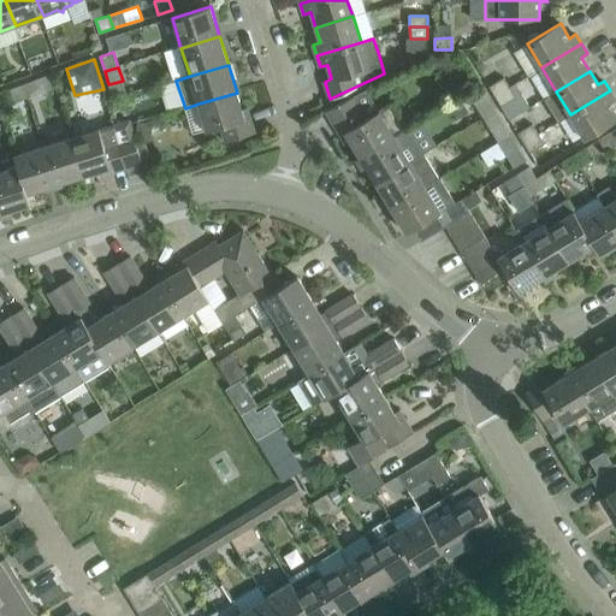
[(496,96),(510,88),(504,78),(490,87),(496,96)]
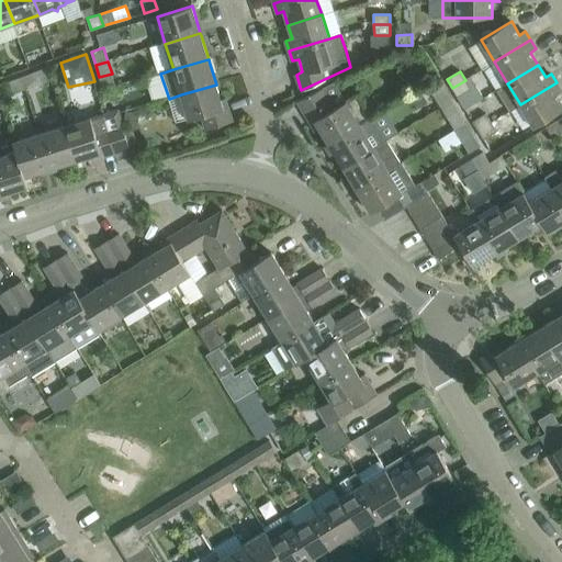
[(34,72),(22,77),(24,80),(27,88),(38,83),(34,72)]
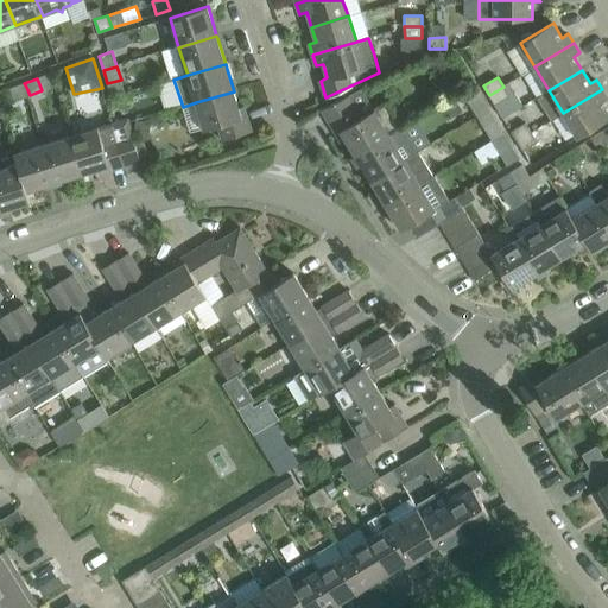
[(14,101),(29,95),(24,83),(10,88),(14,101)]
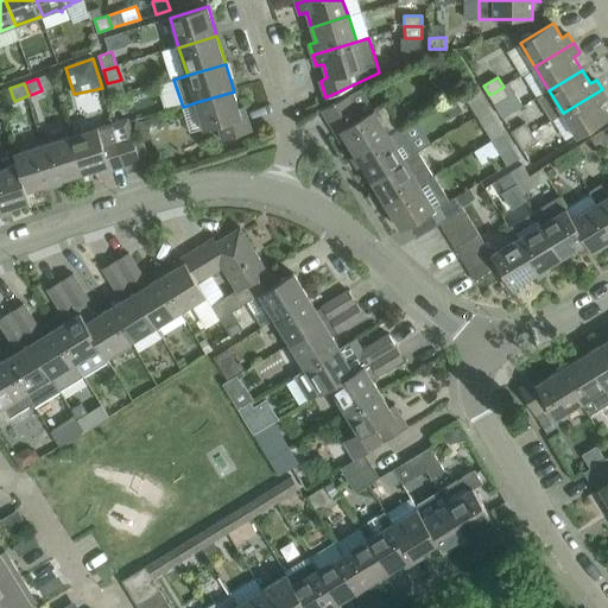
[(474,83),(461,90),(476,115),(488,108),(474,83)]
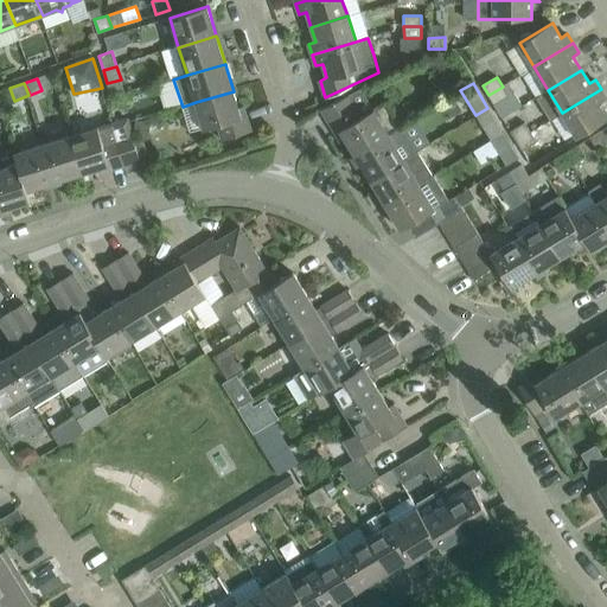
[(503,87),(489,95),(502,117),(522,106),(515,93),(509,96),(503,87)]
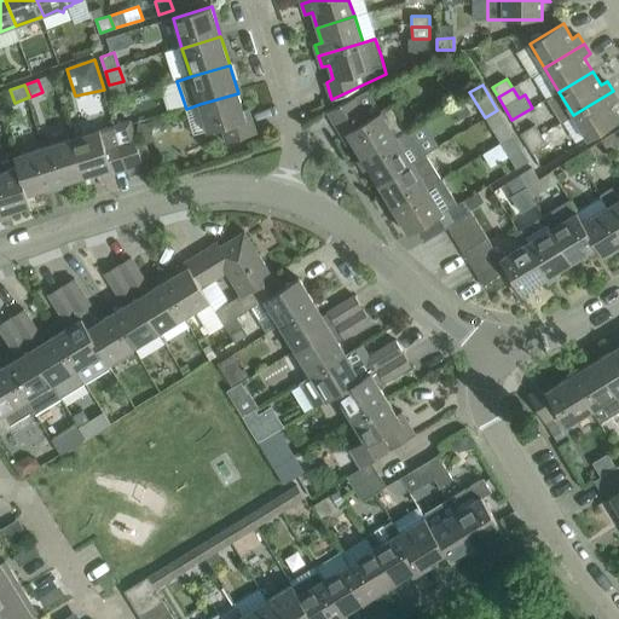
[(353,142),(363,158),(409,129),(394,104),(382,111),(369,91),(357,97),(327,111),(347,145),(353,142)]
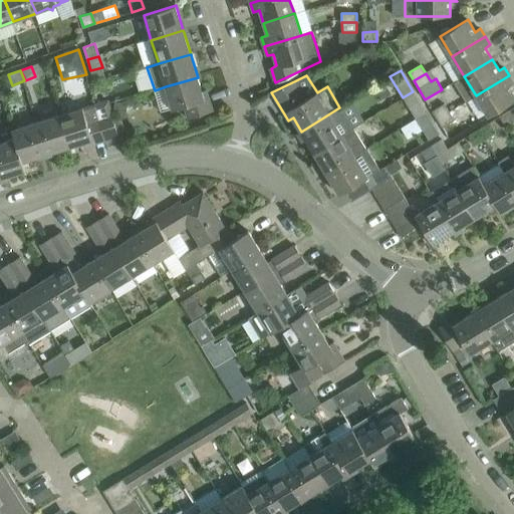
[(489,116),(513,99),(513,95),(509,87),(513,83),(509,75),(476,95),(489,116)]
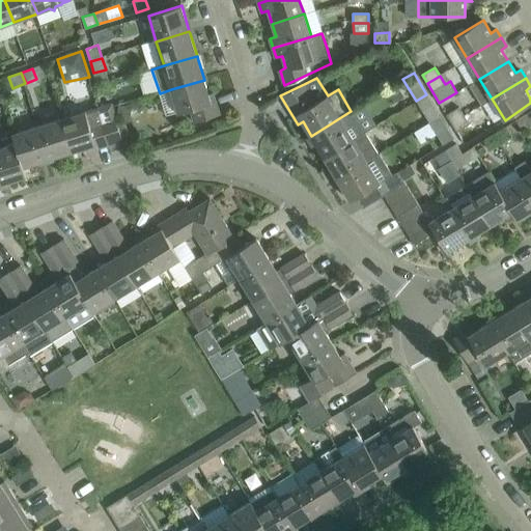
[(208,94),(207,88),(204,80),(171,89),(178,113),(191,109),(194,122),(220,114),(214,92),(208,94)]
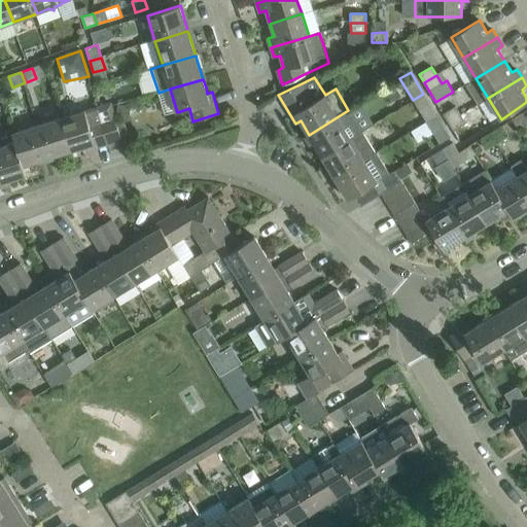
[(423,94),(413,100),(420,111),(430,105),(423,94)]
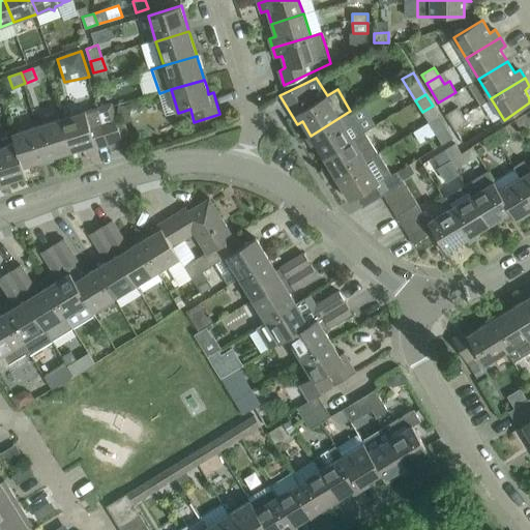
[(123,141),(118,124),(112,104),(98,108),(110,145),(123,141)]
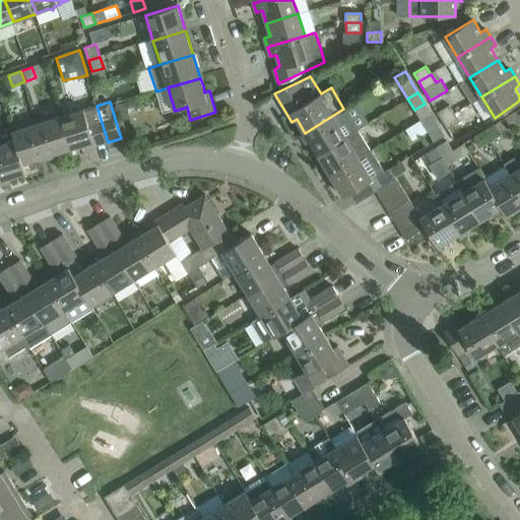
[(129,106),(117,104),(116,111),(118,112),(117,116),(127,118),(129,106)]
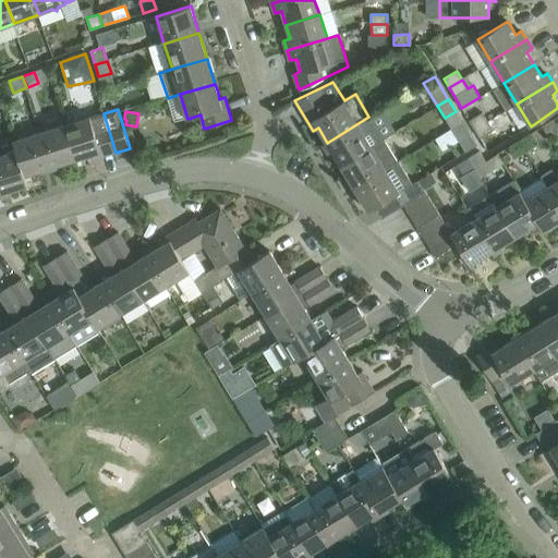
[(474,130),(488,122),(483,112),(469,121),(474,130)]
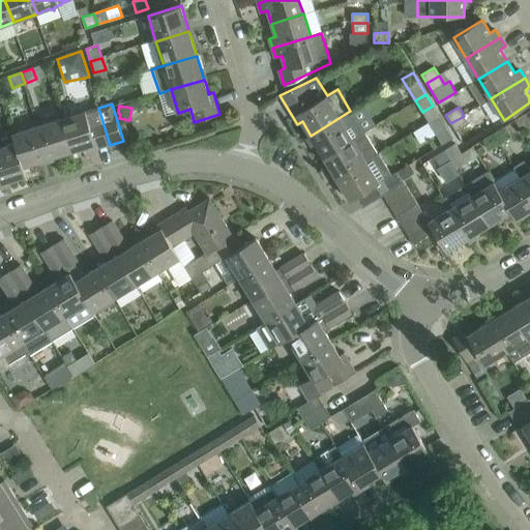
[(98,108),(62,119),(72,151),(96,144),(97,149),(110,145),(98,108)]
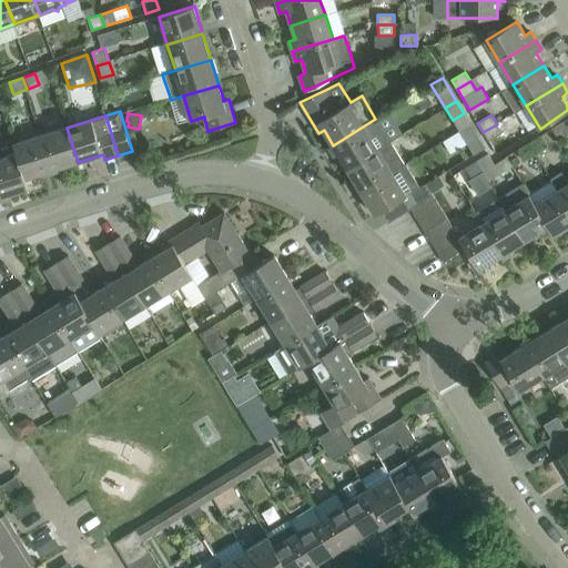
[(375,119),(333,145),(346,168),(378,149),(373,138),(383,131),(375,119)]
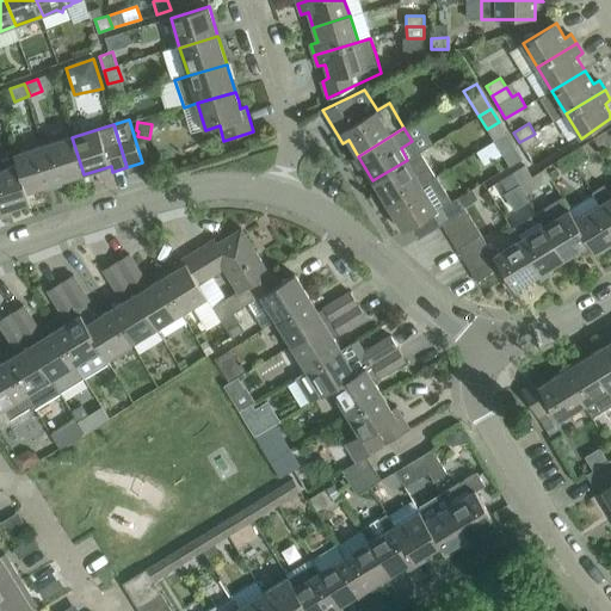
[(594,139),(602,149),(610,144),(603,133),(594,139)]
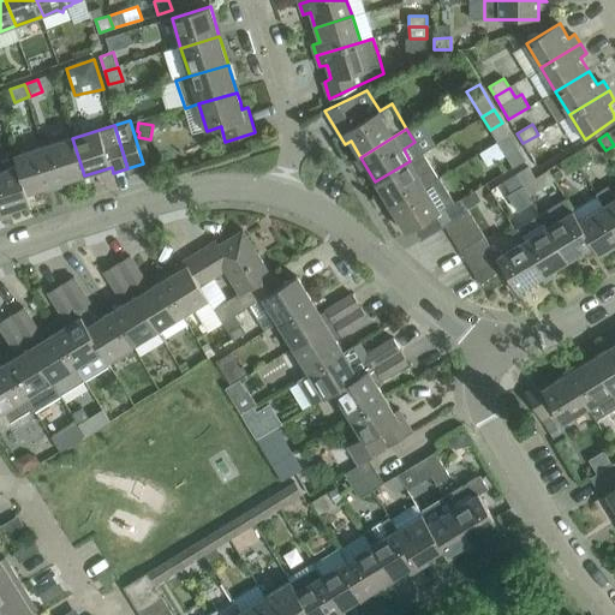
[(509,135),(497,142),(513,167),(525,160),(509,135)]
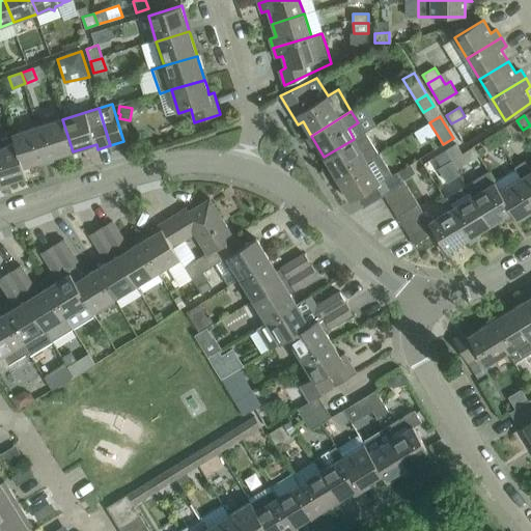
[(465,116),(451,123),(456,132),(470,124),(465,116)]
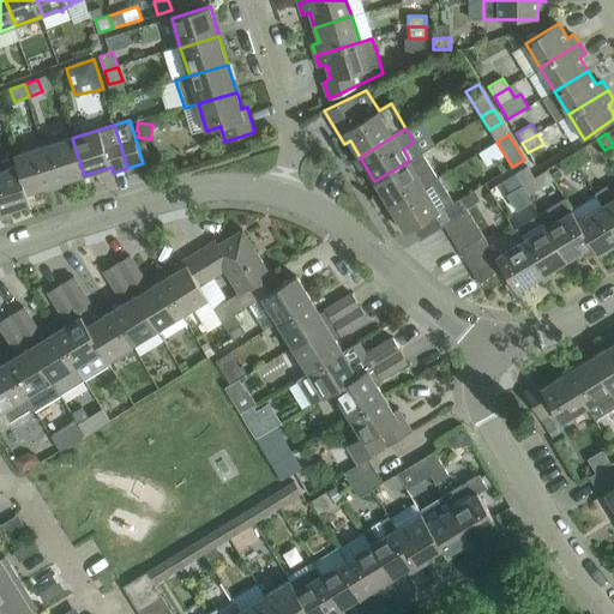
[(72,138),(44,146),(56,184),(65,181),(66,187),(86,181),(84,175),(72,138)]
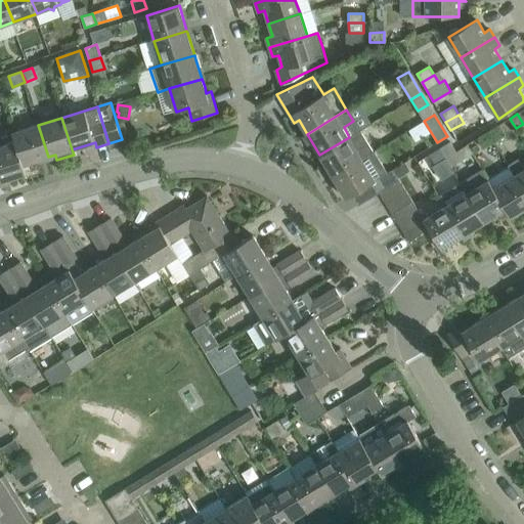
[(38,125),(13,133),(16,142),(25,169),(42,164),(41,160),(48,157),(38,125)]
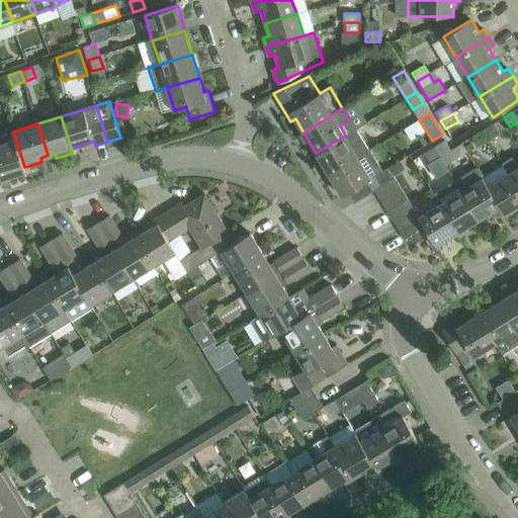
[(483,130),(489,140),(499,134),(493,123),(483,130)]
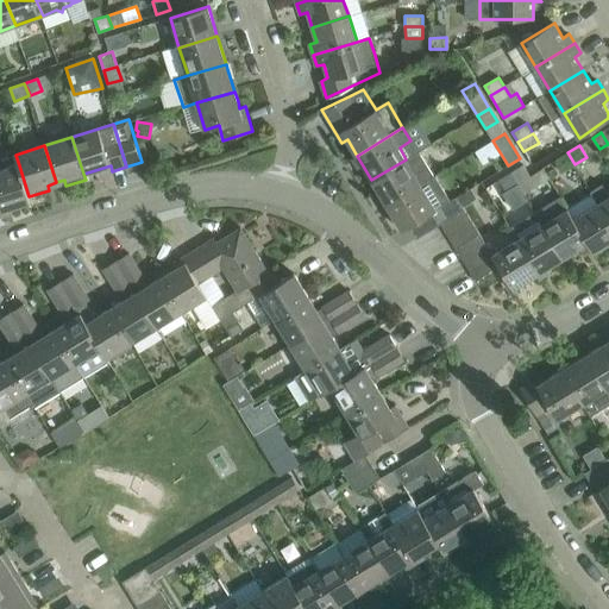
[(434,176),(419,151),(406,159),(371,180),(387,205),(434,176)]
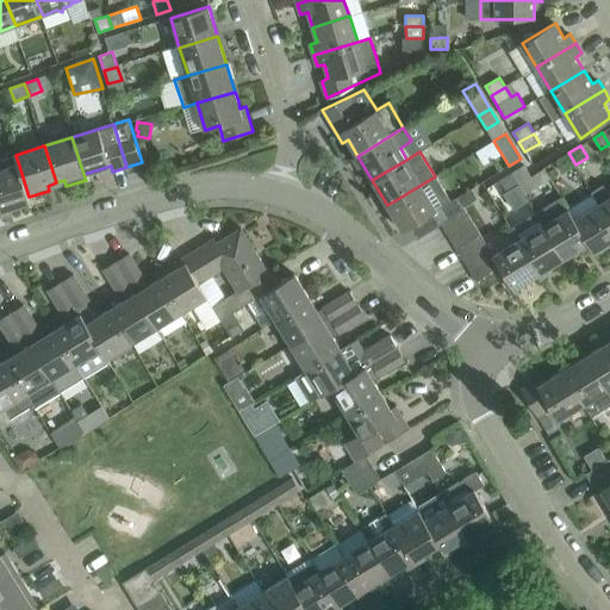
[(564,172),(576,165),(568,153),(556,161),(564,172)]
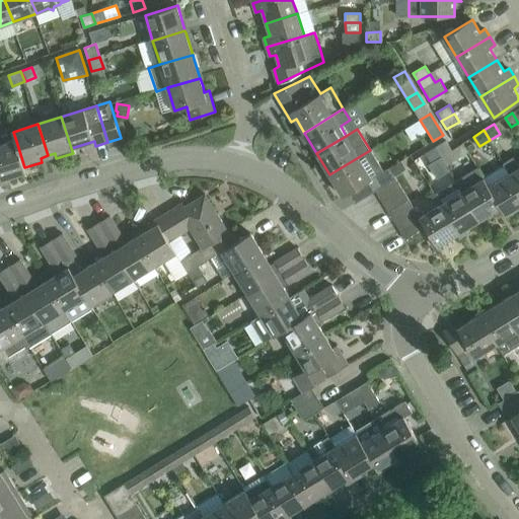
[(437,146),(443,156),(452,150),(446,140),(437,146)]
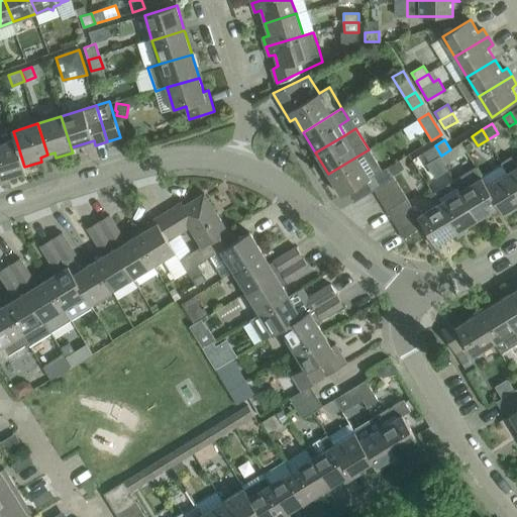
[(23,168),(24,167),(16,140),(0,144),(0,169),(3,179),(25,172),(23,168)]
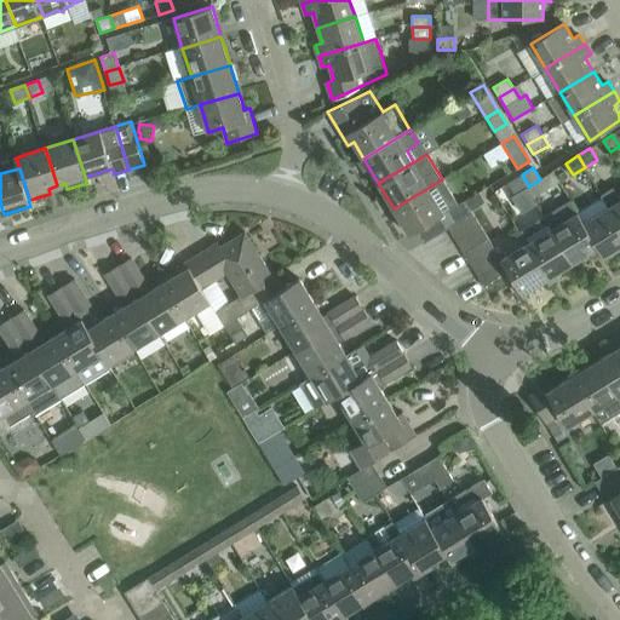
[(516,195),(529,187),(522,174),(509,183),(516,195)]
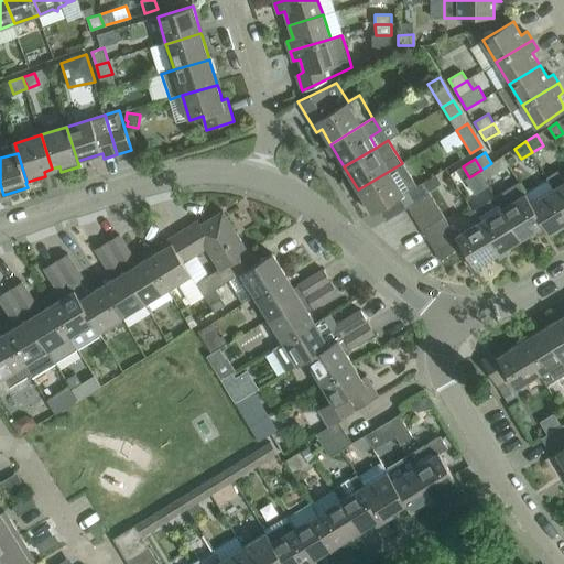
[(401,195),(416,186),(402,163),(358,190),(372,214),(401,196),(401,195)]
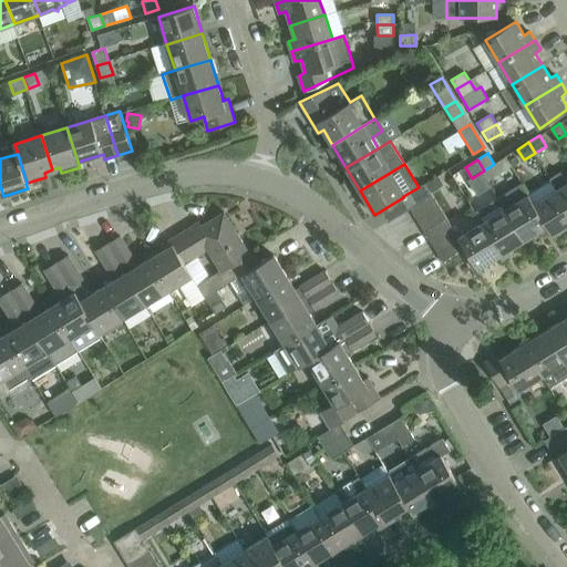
[(566,182),(560,172),(550,178),(566,205),(566,182)]
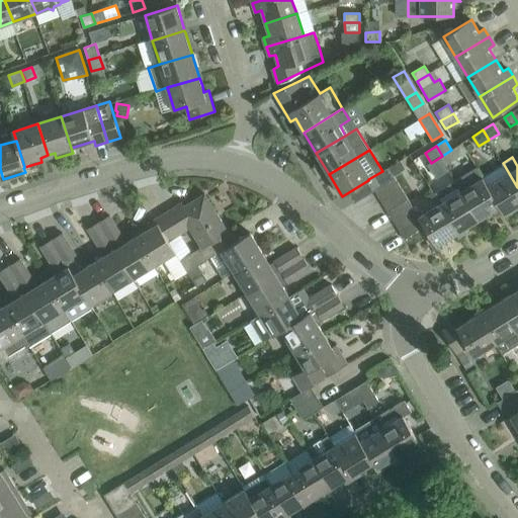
[(400,161),(391,167),(396,175),(405,169),(400,161)]
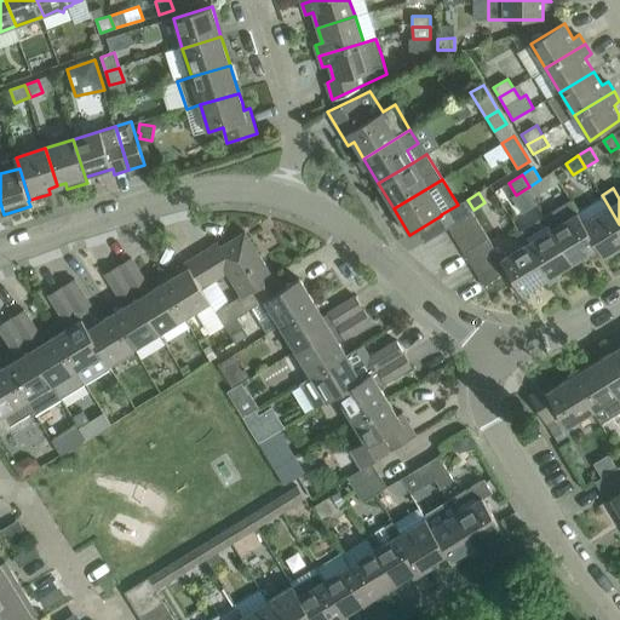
[(604,258),(619,247),(619,224),(602,195),(601,195),(602,196),(579,211),(598,248),(604,258)]
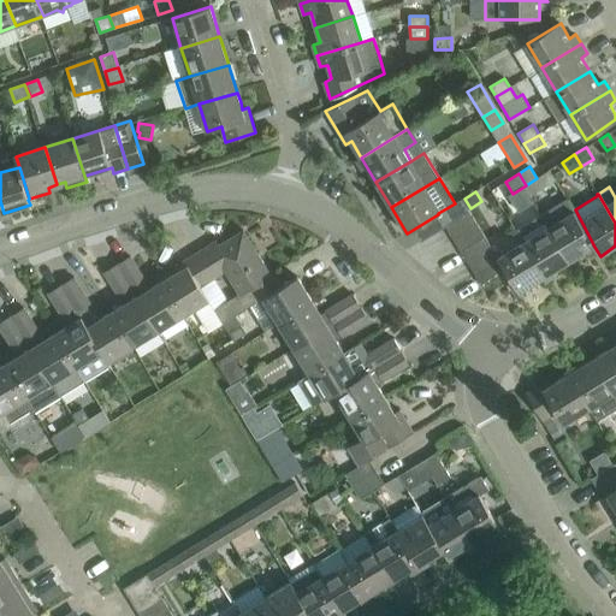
[(445,226),(471,211),(463,197),(455,203),(438,213),(438,214),(445,226)]
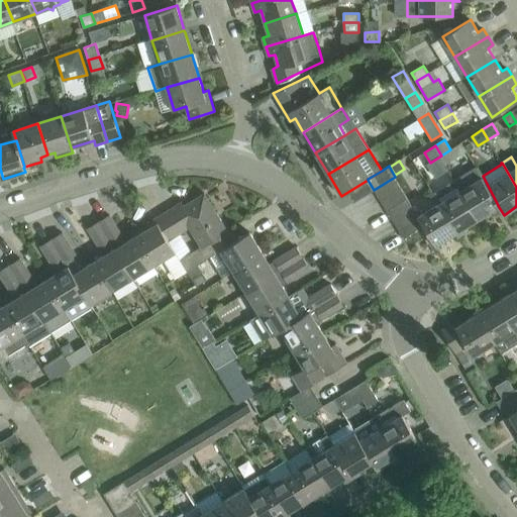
[(499,207),(483,176),(482,176),(476,167),(455,179),(462,192),(480,219),(499,207)]
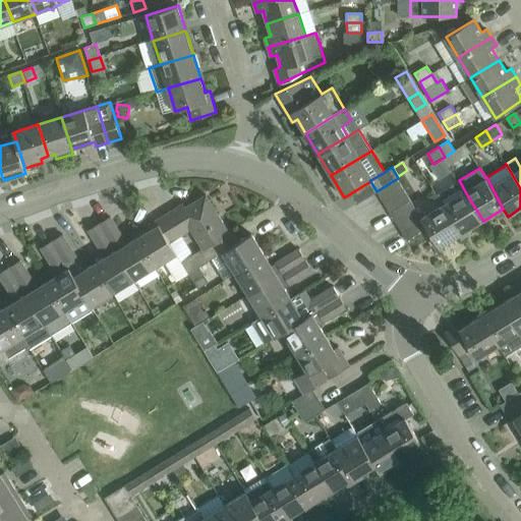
[(383,201),(404,188),(398,178),(377,191),(383,201)]
